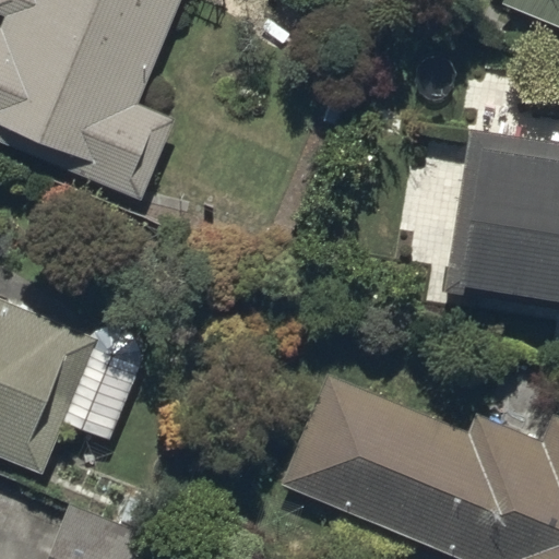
[(0,140),(143,199),(177,118),(140,103),(182,0),(0,0),(0,12),(7,15),(2,26),(0,24),(0,140)]
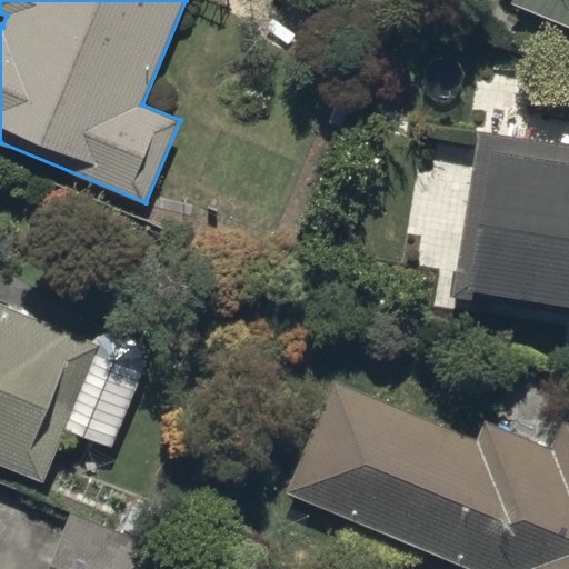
[(568,0),(512,0),(511,3),(568,27),(568,0)]
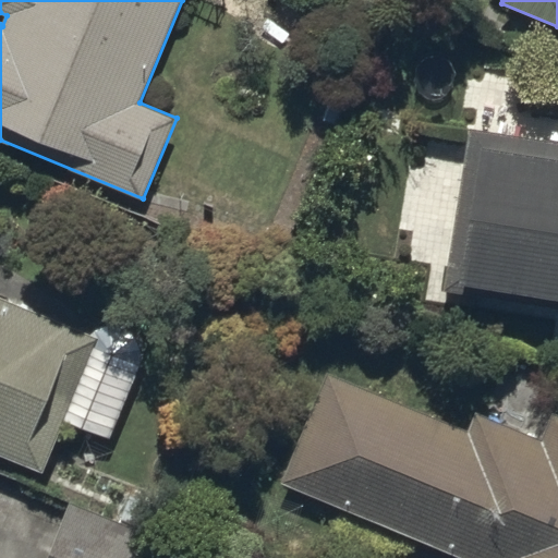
[(557,142),(470,129),(445,290),(557,307),(557,142)]
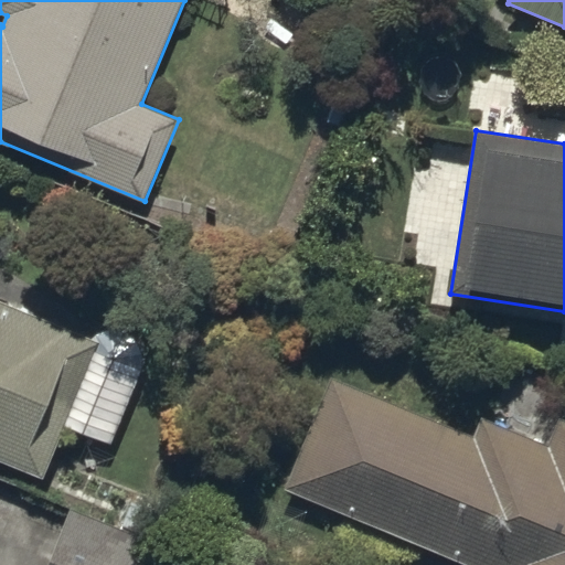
[(0,460),(44,479),(102,341),(0,300),(0,460)]
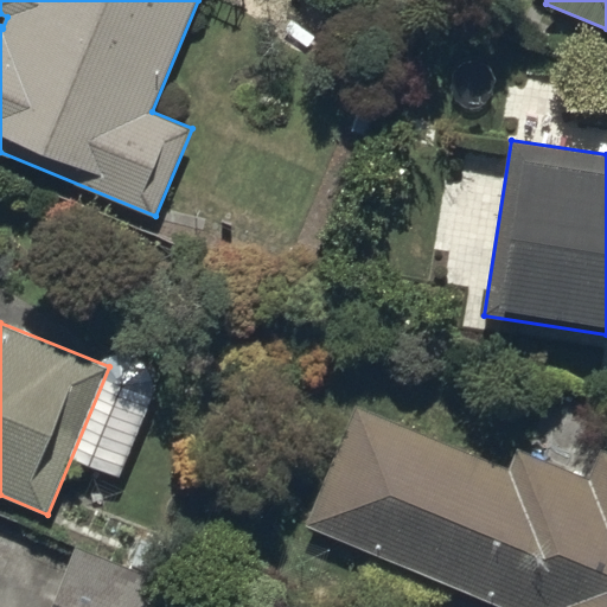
[(606,606),(606,451),(604,449),(590,480),(518,451),(510,470),(357,406),(307,526),(502,606),(606,606)]
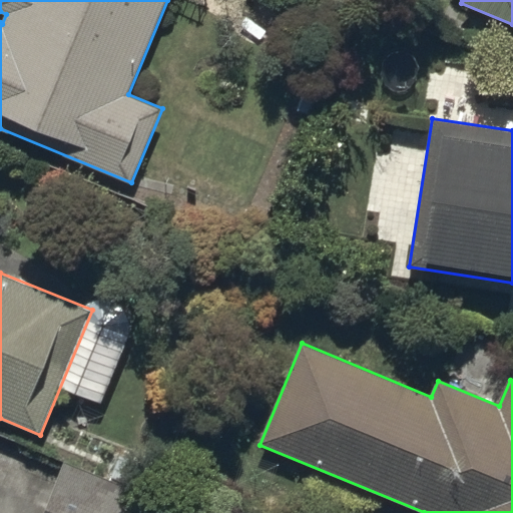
[(45,512),(143,512),(150,498),(66,463),(45,512)]
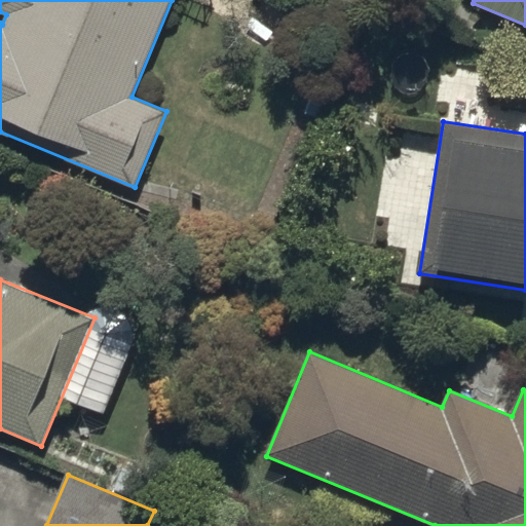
All buildings are outlined.
